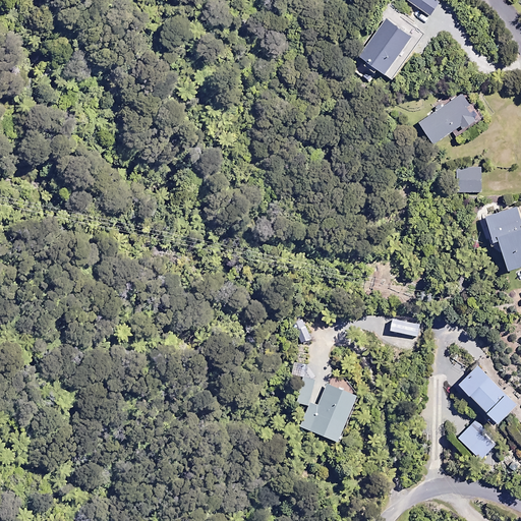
[(439,0),(408,0),(430,15),(441,1),(439,0)]
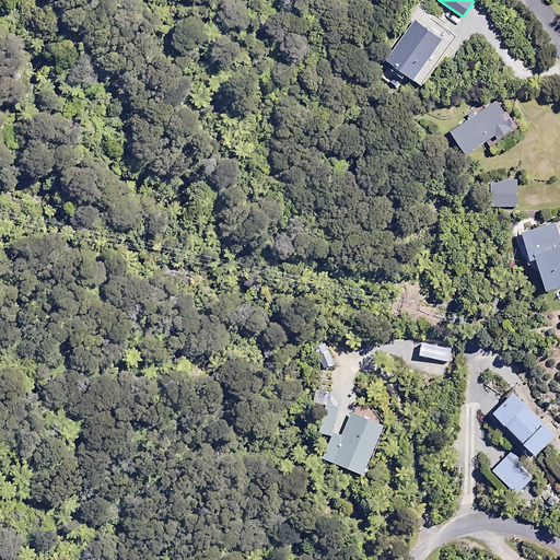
[(468,119),(450,131),(466,155),(496,135),(498,138),(511,128),(503,116),(505,115),(497,101),(477,114),(475,111),(466,116),(468,119)]
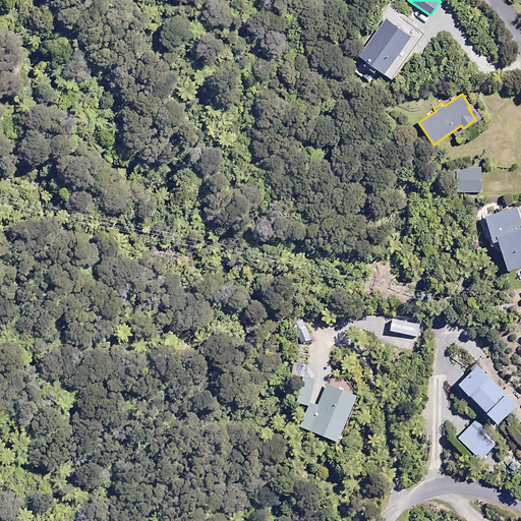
[(482,167),(457,167),(457,191),(482,191),(482,167)]
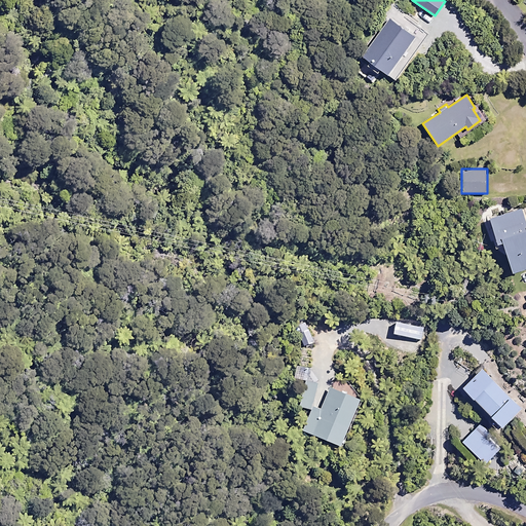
[(503,242),(514,272),(525,267),(525,215),(523,207),(490,218),(499,243),(503,242)]
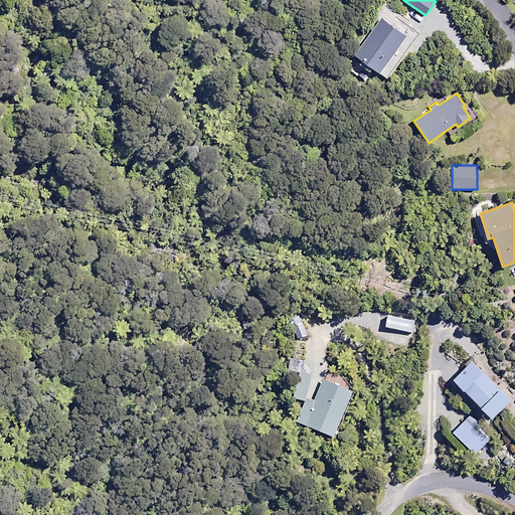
[(293,327),(298,338),(307,335),(302,323),(293,327)]
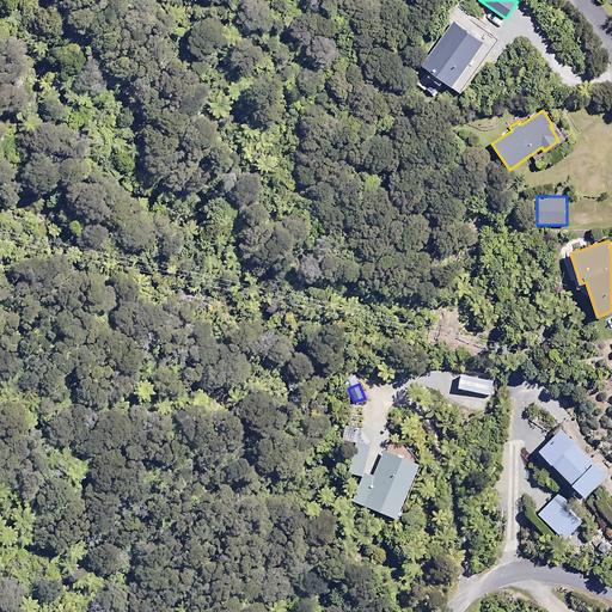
[(562,428),(540,450),(574,484),(569,489),(581,502),(609,476),(562,428)]
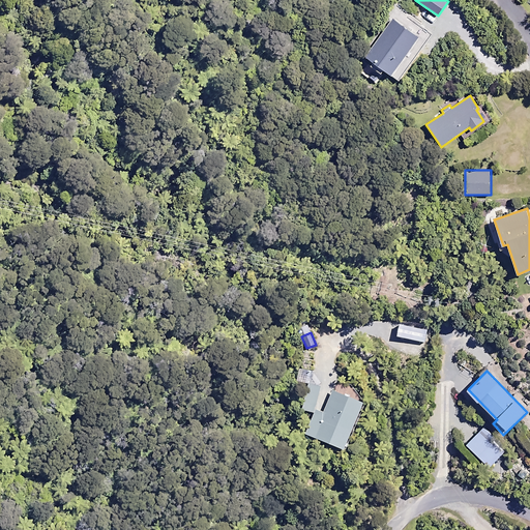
[(293,430),(344,450),(362,402),(332,391),(325,414),(314,410),(322,385),(307,380),(293,430)]
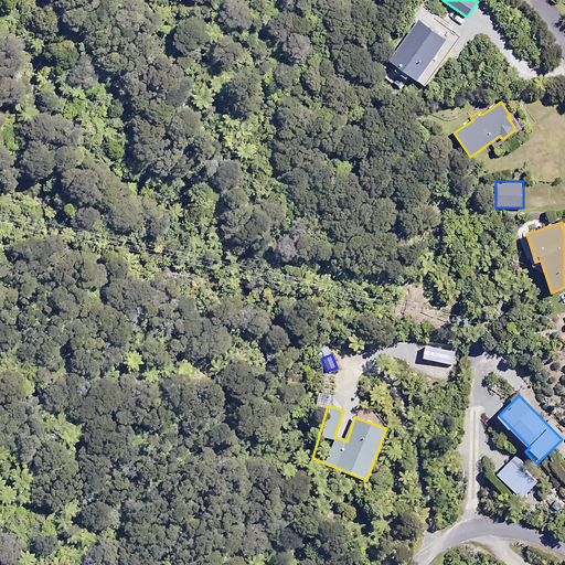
[(516,457),(499,475),(523,499),(541,482),(516,457)]
